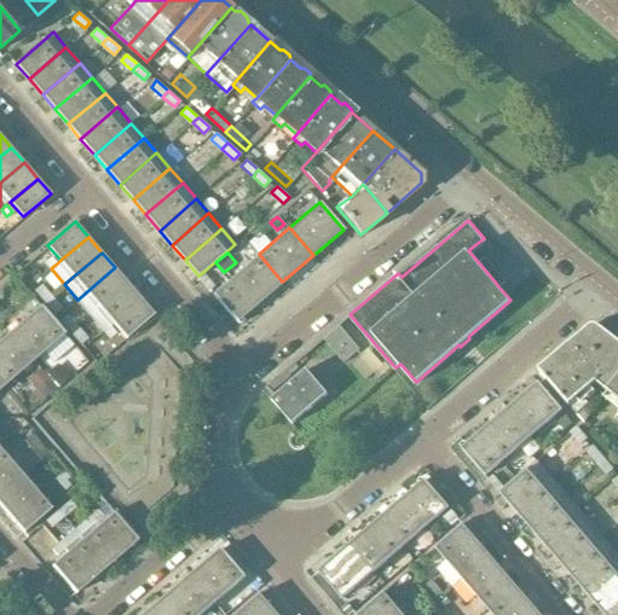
[(259,254),(229,279),(253,307),(282,282),(259,254)]
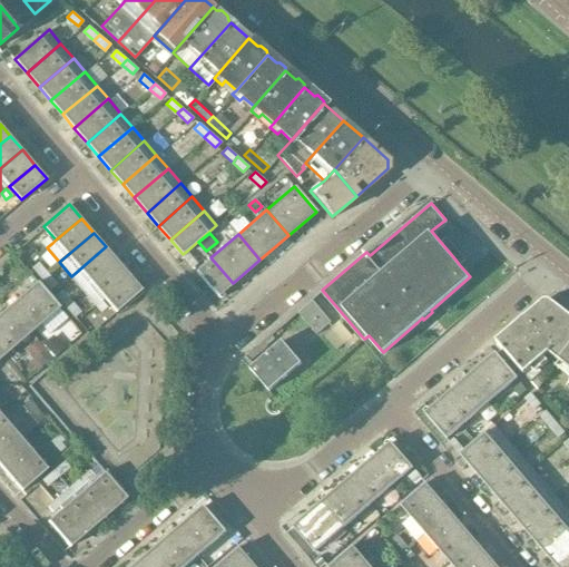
[(41,241),(47,247),(52,243),(47,236),(41,241)]
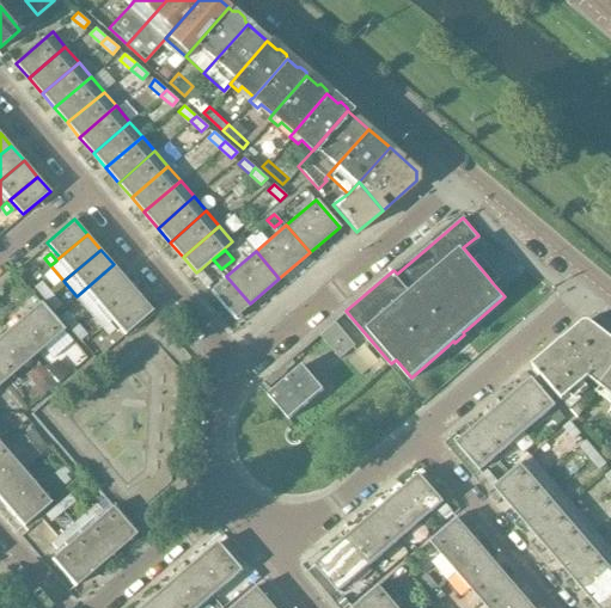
[(114,264),(77,296),(89,311),(126,278),(114,264)]
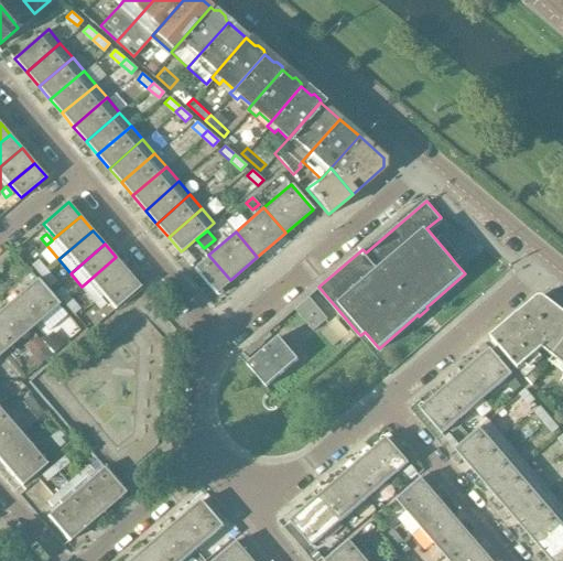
[(195,260),(185,248),(181,251),(191,263),(195,260)]
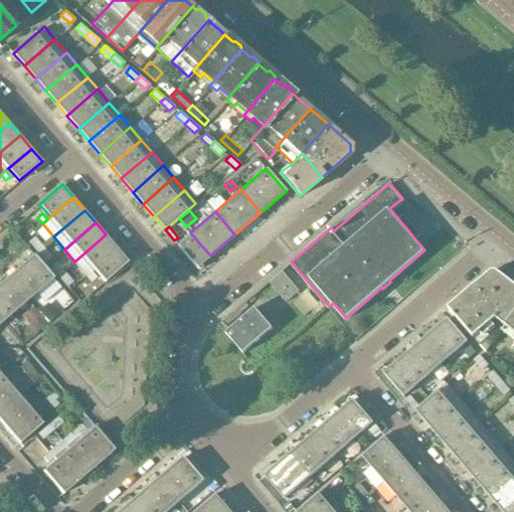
[(210,256),(190,232),(177,244),(197,267),(210,256)]
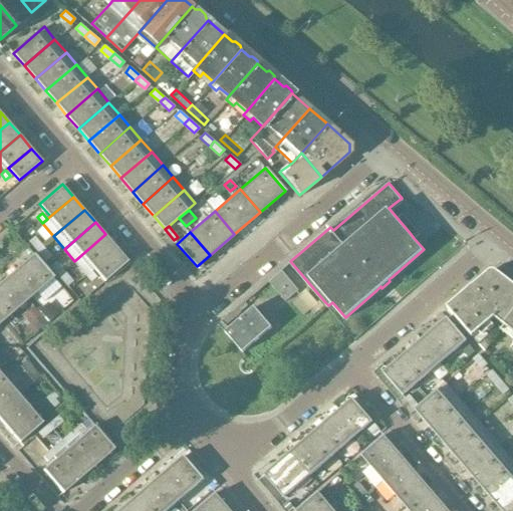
[(105,234),(74,261),(86,274),(91,270),(94,268),(117,248),(105,234)]
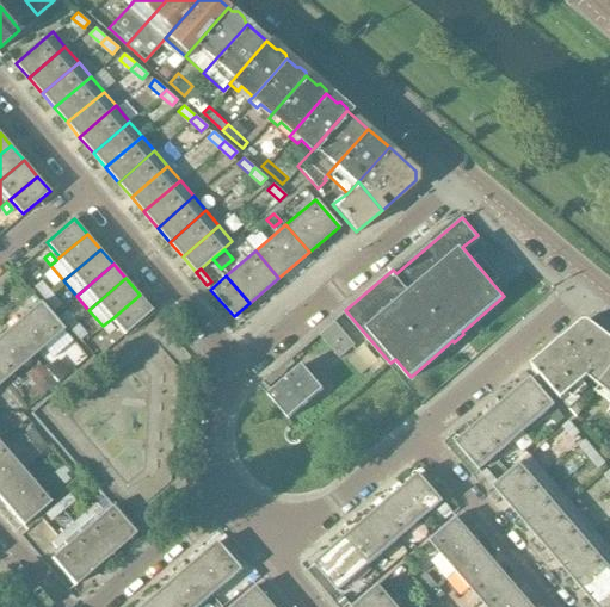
[(35,285),(44,296),(50,291),(41,280),(35,285)]
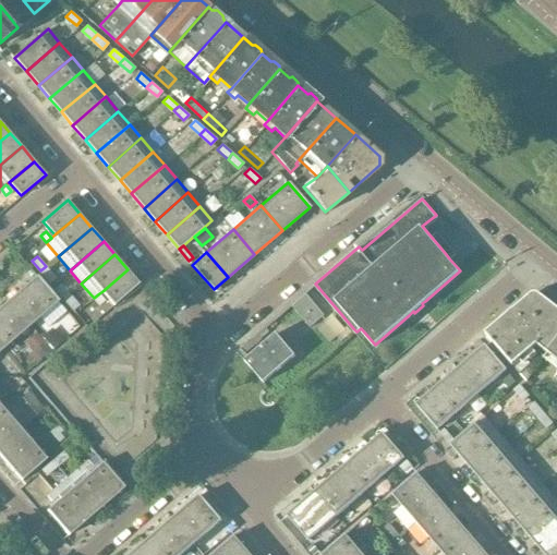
[(46,266),(40,270),(50,281),(56,277),(46,266)]
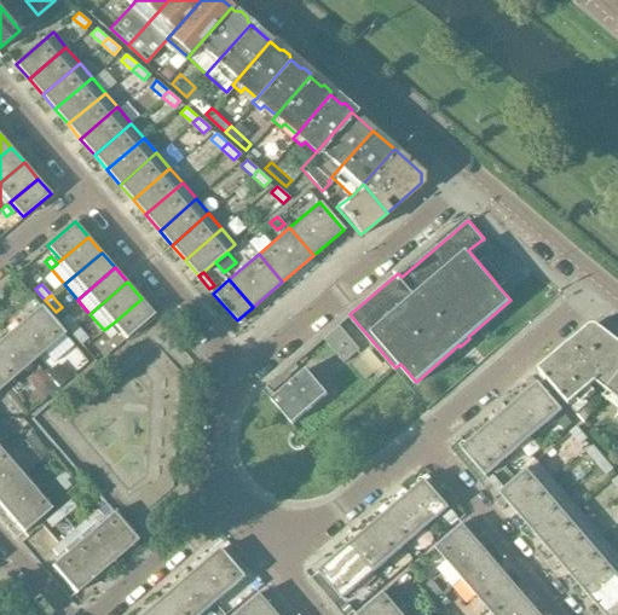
[(142,299),(114,323),(126,337),(154,313),(142,299)]
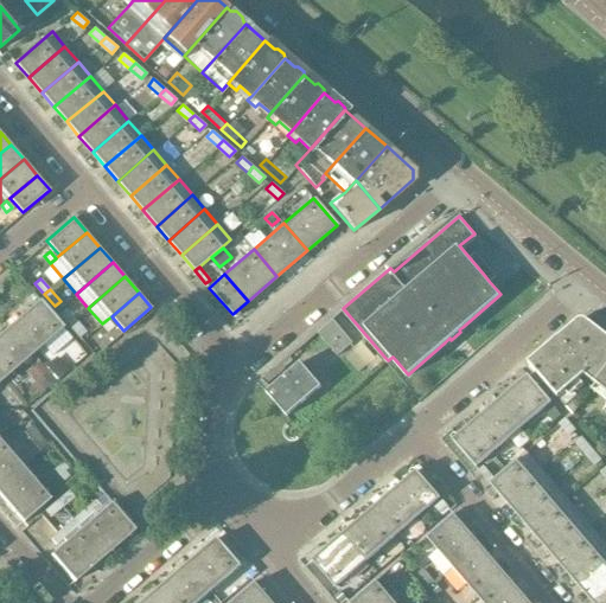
[(40,299),(10,325),(33,352),(63,326),(40,299)]
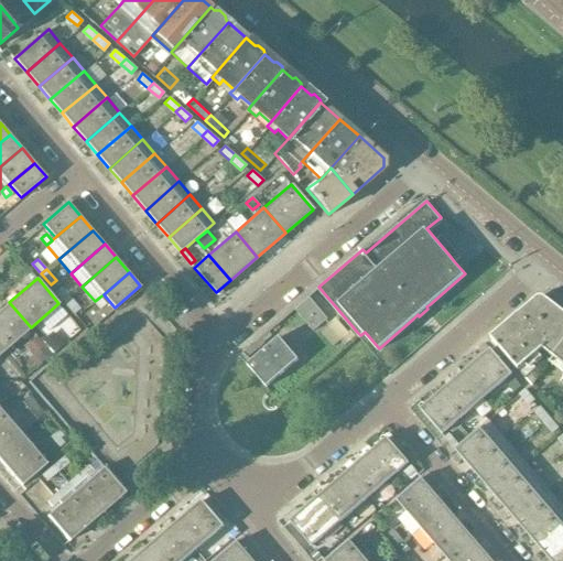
[(56,291),(65,301),(71,297),(62,287),(56,291)]
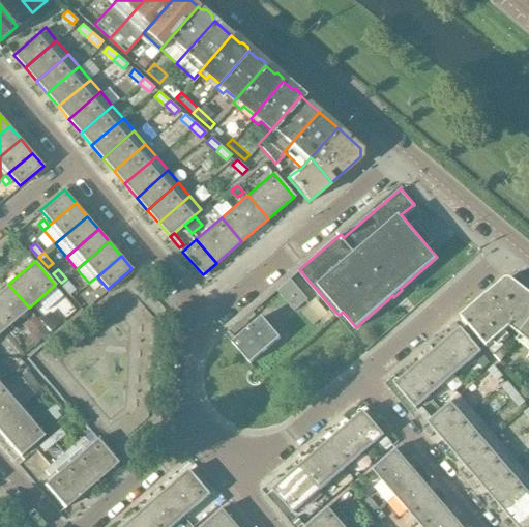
[(519,333),(528,320),(528,289),(513,277),(504,277),(462,316),(488,346),(510,327),(519,333)]
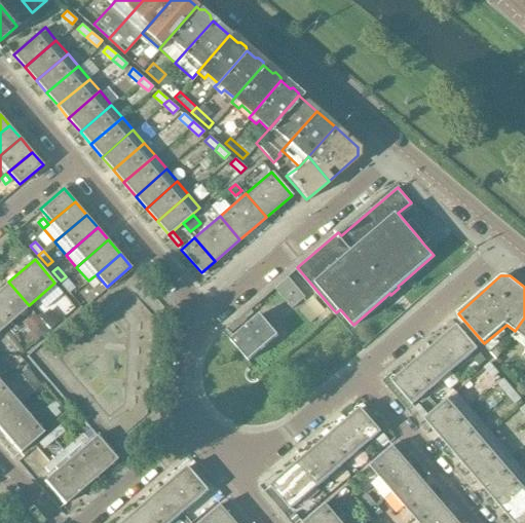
[(66,276),(61,281),(69,291),(74,287),(66,276)]
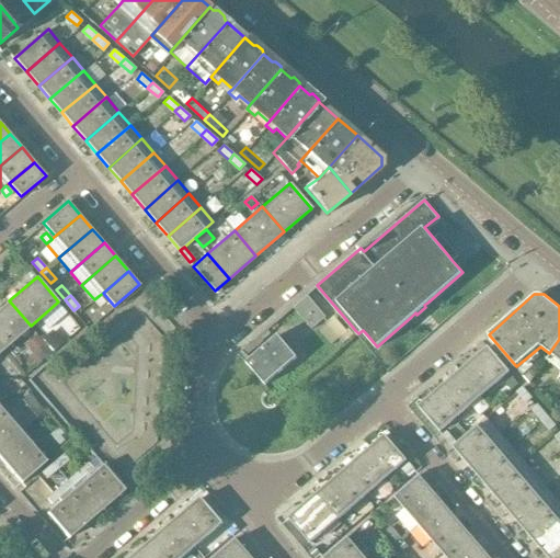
[(105,302),(100,295),(94,299),(100,306),(105,302)]
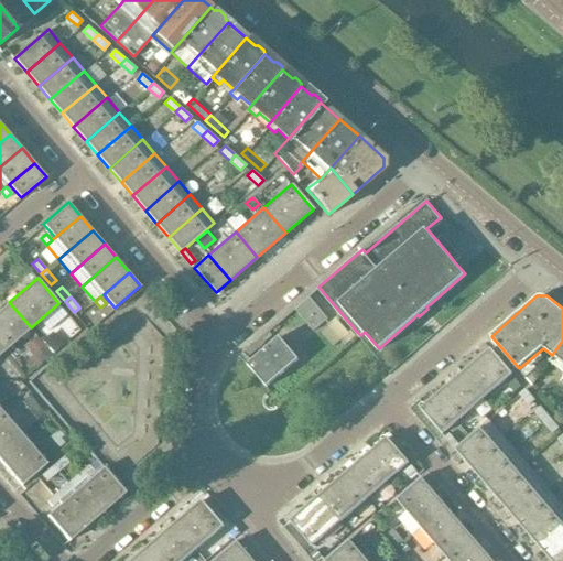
[(296,308),(314,330),(328,317),(311,297),(296,308)]
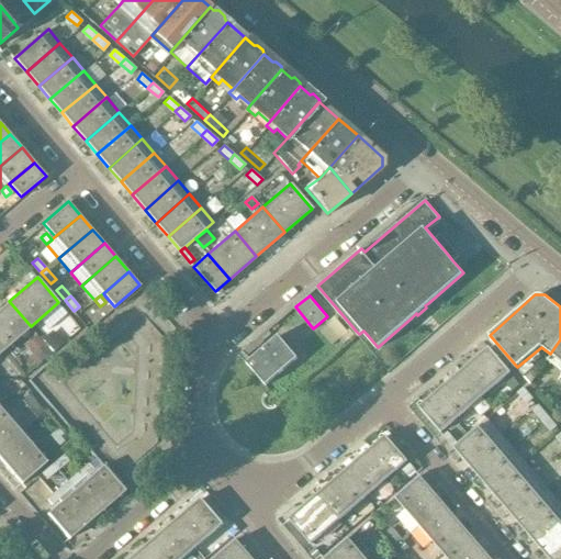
[(9,301),(0,309),(0,344),(4,349),(31,326),(9,301)]
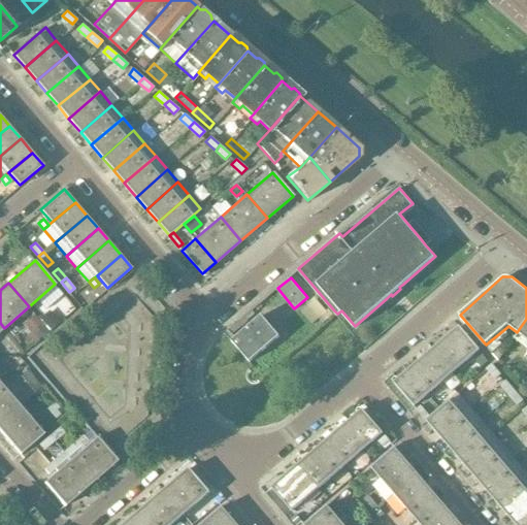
[(42,321),(50,330),(60,321),(53,313),(42,321)]
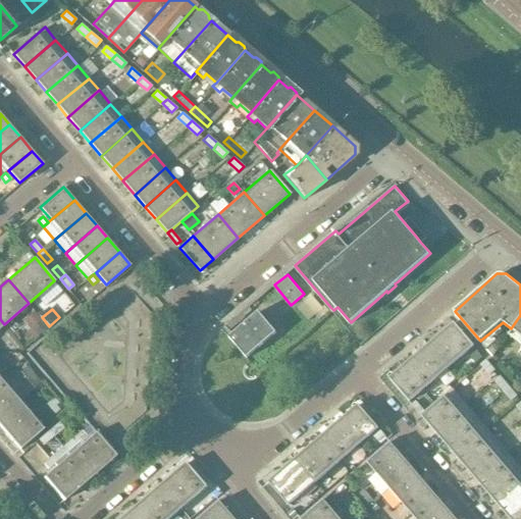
[(259,310),(233,332),(229,336),(247,357),(276,330),(259,310)]
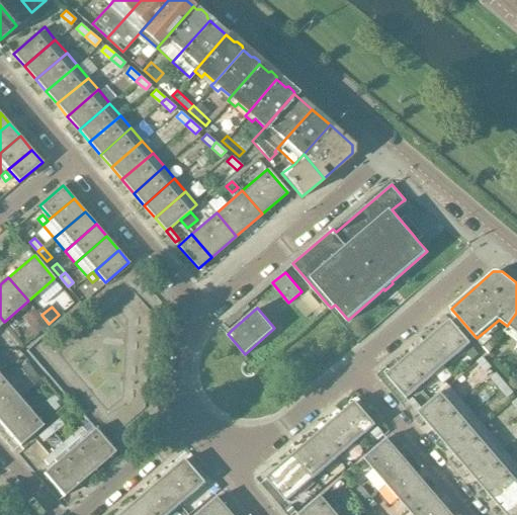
[(516,313),(507,326),(516,333),(516,313)]
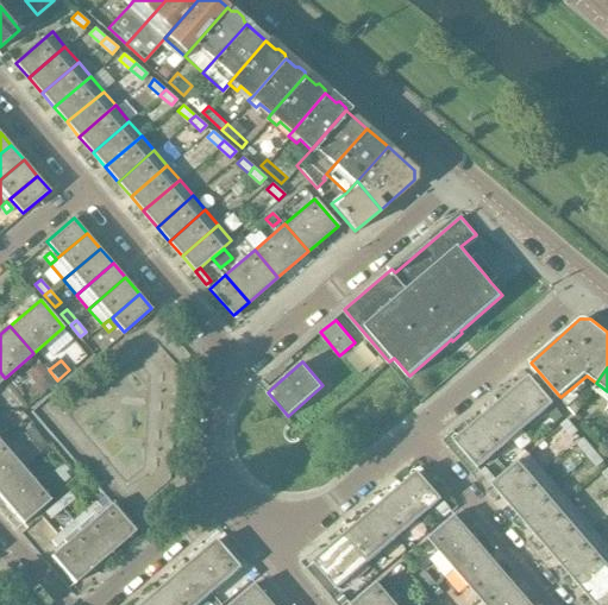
[(530,375),(499,401),(522,428),(553,402),(530,375)]
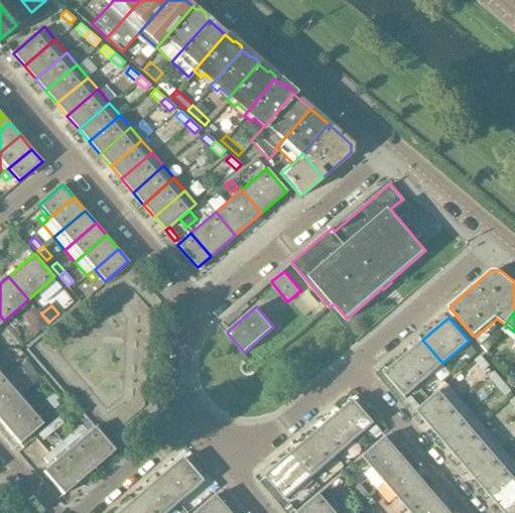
[(422,340),(398,362),(417,385),(442,363),(422,340)]
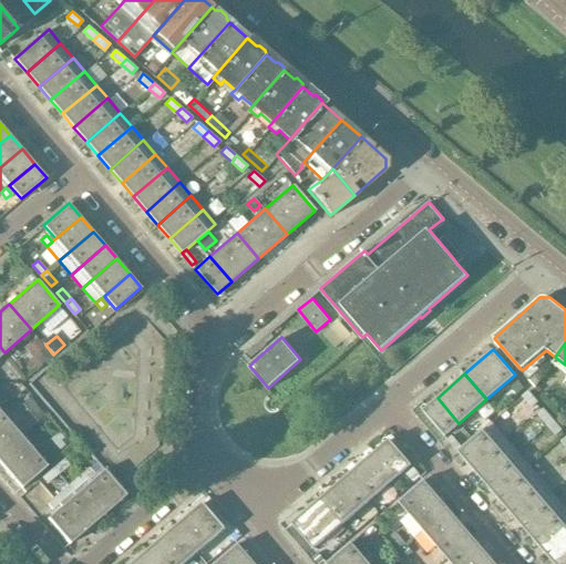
[(537,401),(528,390),(523,395),(532,406),(537,401)]
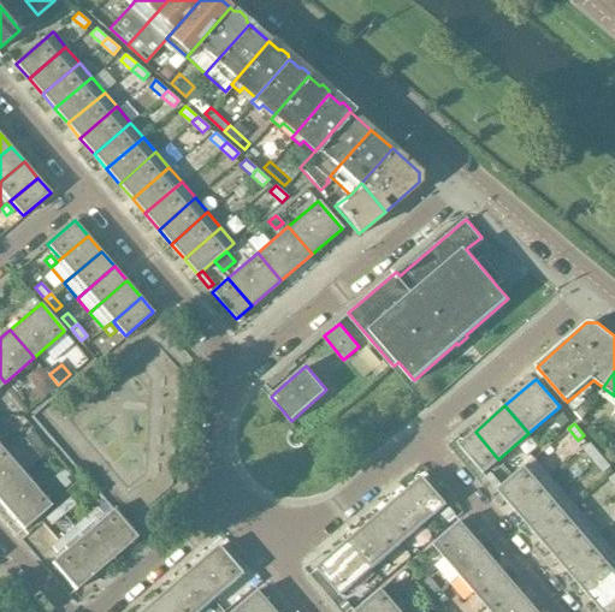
[(460,444),(484,471),(498,459),(475,432),(460,444)]
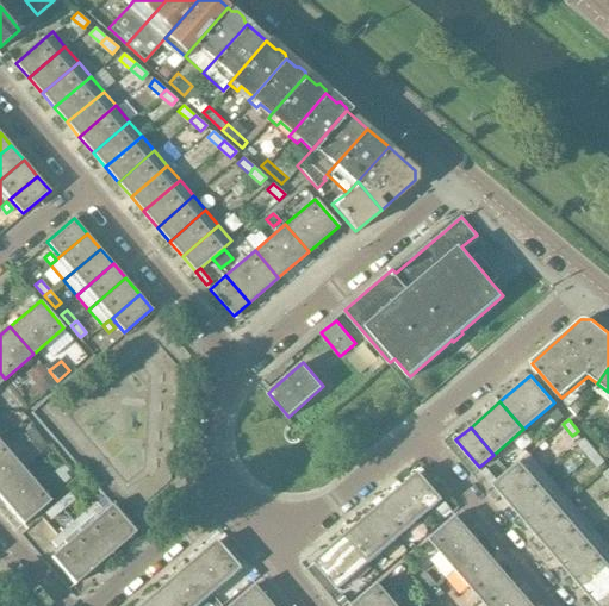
[(36,430),(28,437),(41,453),(49,445),(36,430)]
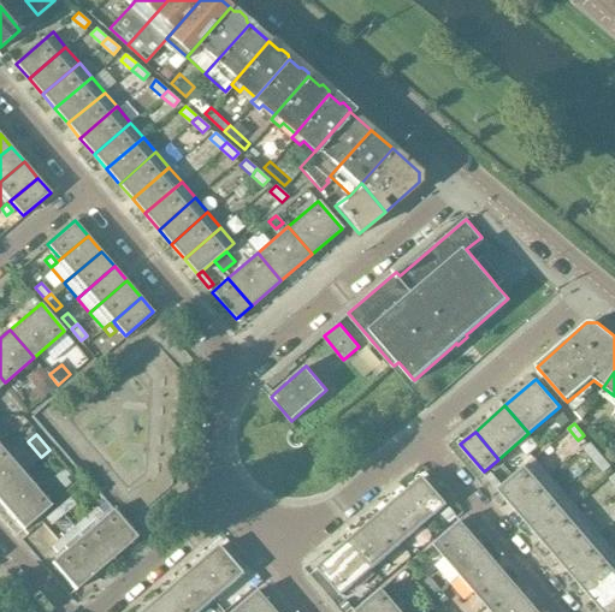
[(599,453),(591,443),(584,447),(593,458),(599,453)]
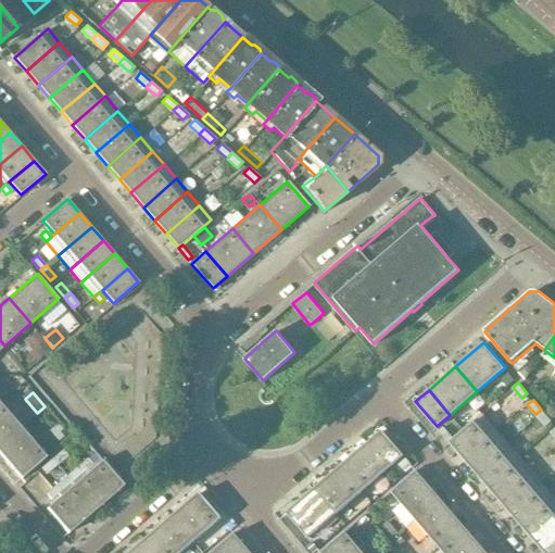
[(0,402),(0,448),(23,428),(0,402)]
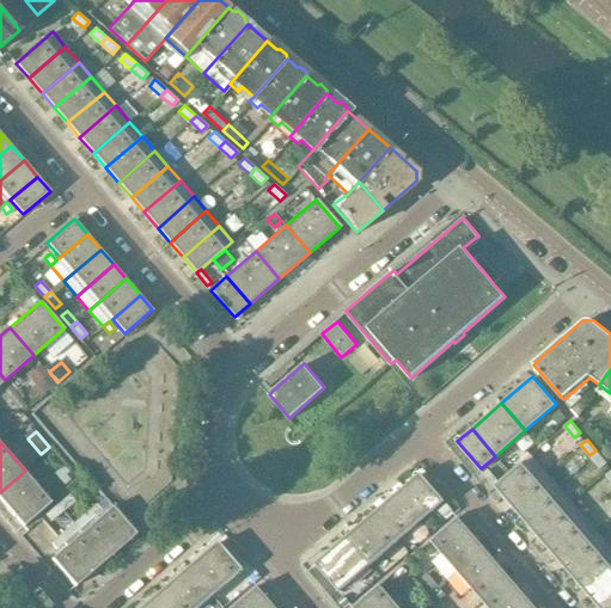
[(606,462),(596,450),(590,455),(600,467),(606,462)]
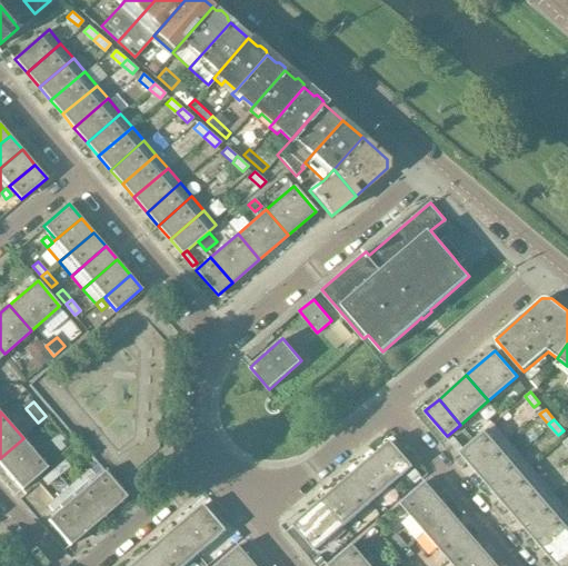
[(449,439),(472,467),(506,437),(494,423),(465,448),(454,436),(449,439)]
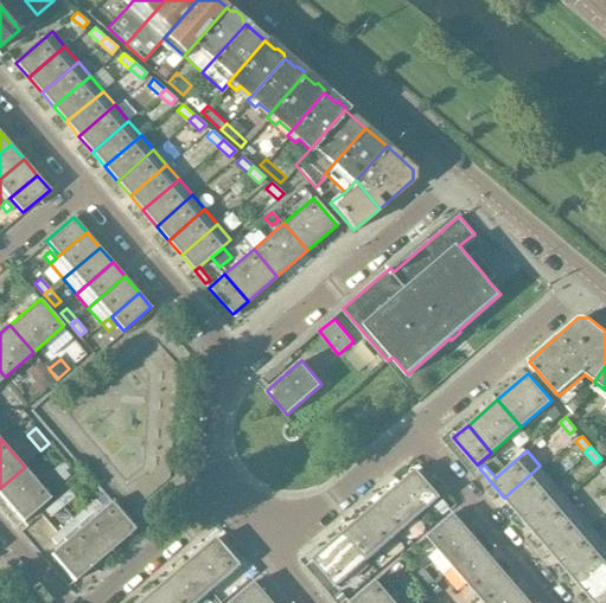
[(63,461),(55,468),(65,480),(72,473),(63,461)]
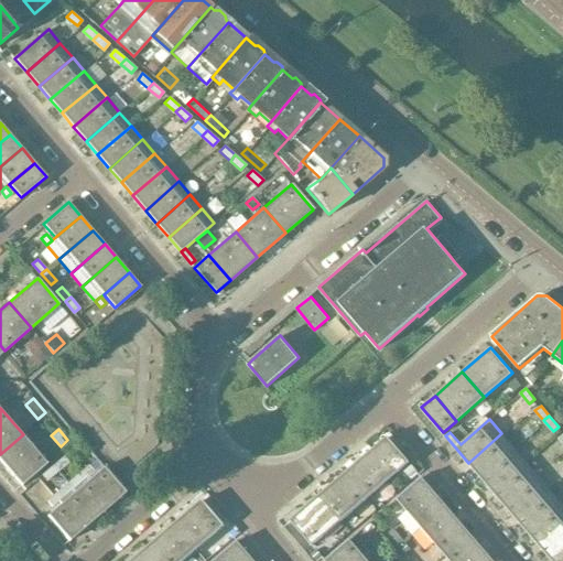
[(501,433),(468,463),(479,475),(513,446),(501,433)]
